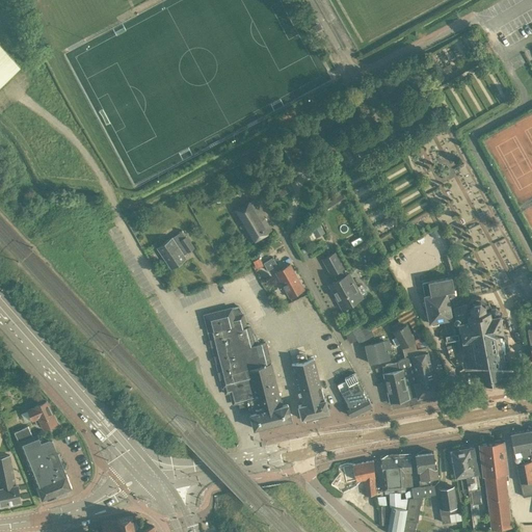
[(0,45),(0,85),(4,82),(5,83),(7,81),(6,80),(21,68),(0,45)]
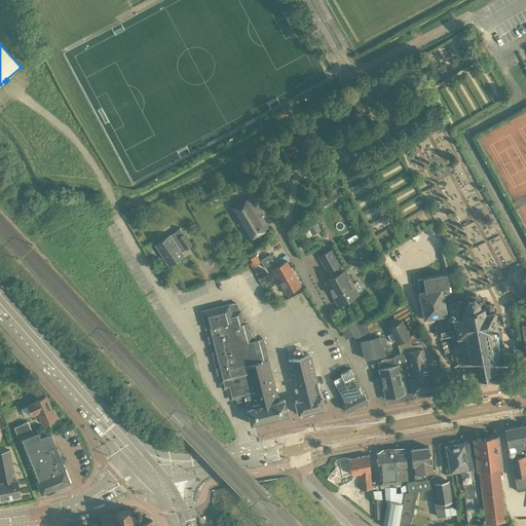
[(335,147),(330,137),(321,142),(326,152),(335,147)]
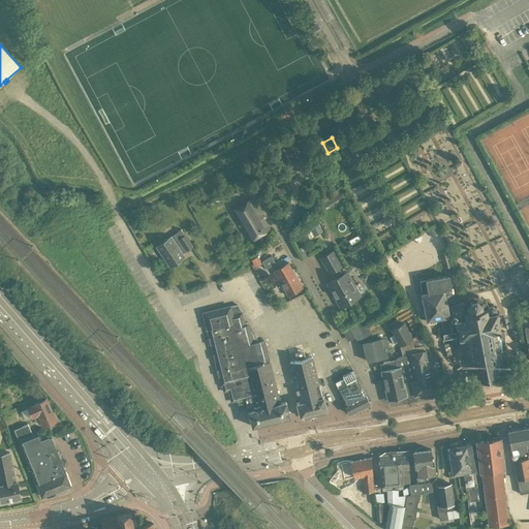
[(288,189),(285,184),(274,191),(277,196),(288,189)]
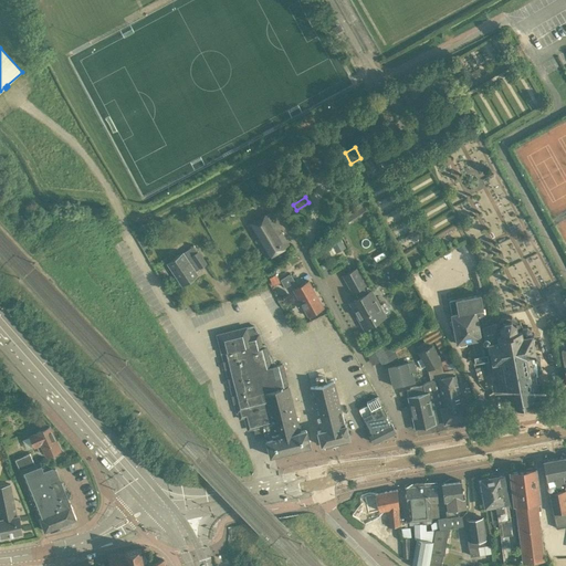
[(218,209),(223,217),(232,211),(228,203),(218,209)]
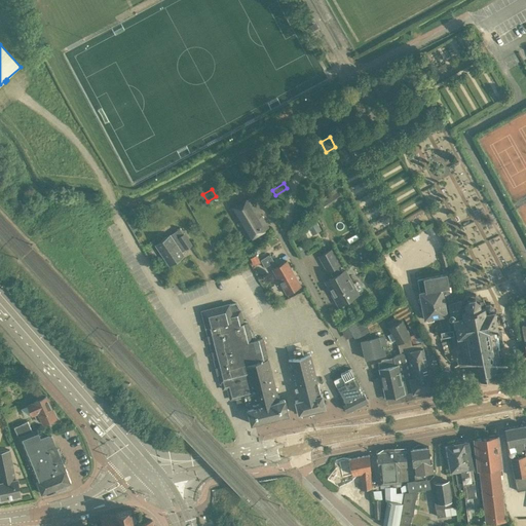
[(335,193),(312,209),(314,213),(340,195),(336,189),(333,190),(335,193)]
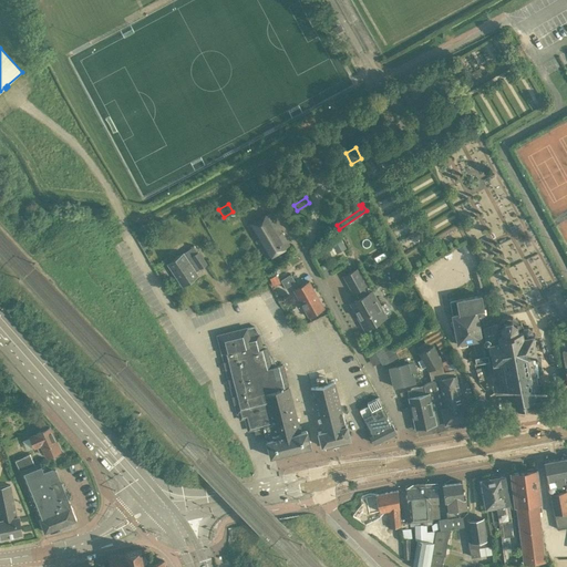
[(267,259),(289,246),(270,213),(247,226),(267,259)]
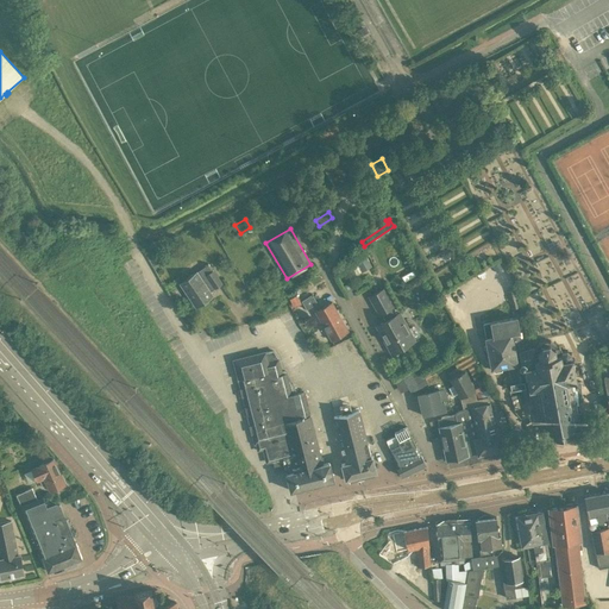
[(164,259),(158,249),(149,255),(155,265),(164,259)]
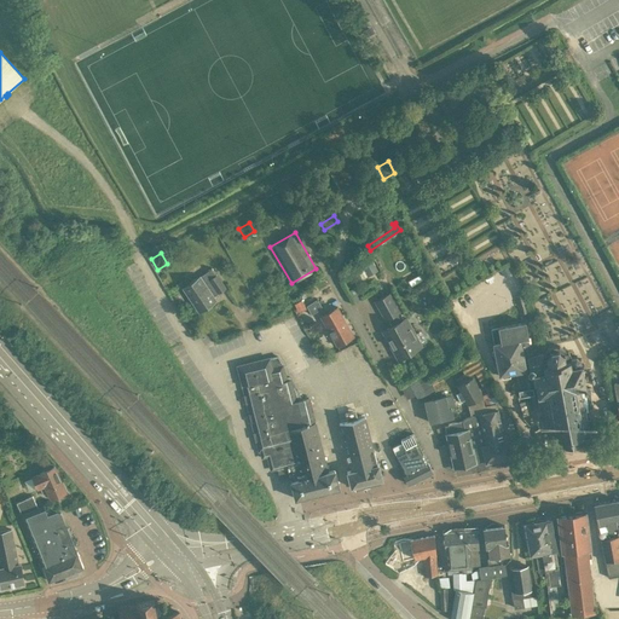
[(369,277),(377,271),(371,261),(363,266),(369,277)]
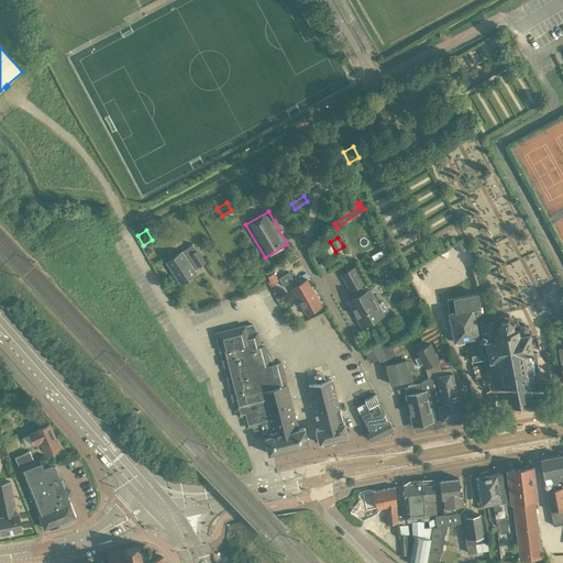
[(470,253),(463,241),(452,246),(457,256),(457,257),(459,258),(470,253)]
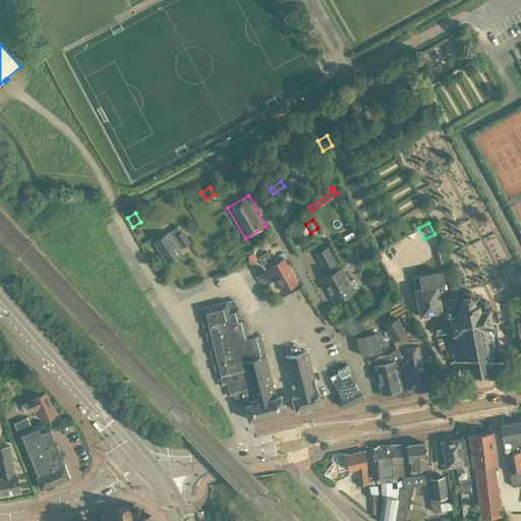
[(180,249),(190,242),(179,225),(154,242),(167,263),(182,252),(180,249)]
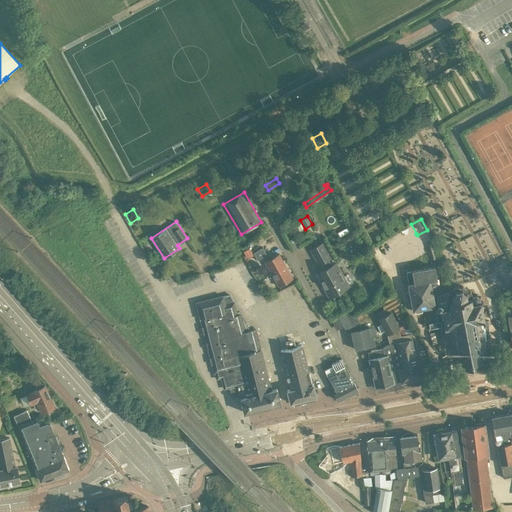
[(323,285),(329,296),(348,286),(343,276),(341,277),(333,264),(331,265),(327,258),(330,257),(322,243),(311,249),(319,263),(320,262),(324,269),(316,274),(321,282),(322,281),(324,285),(323,285)]
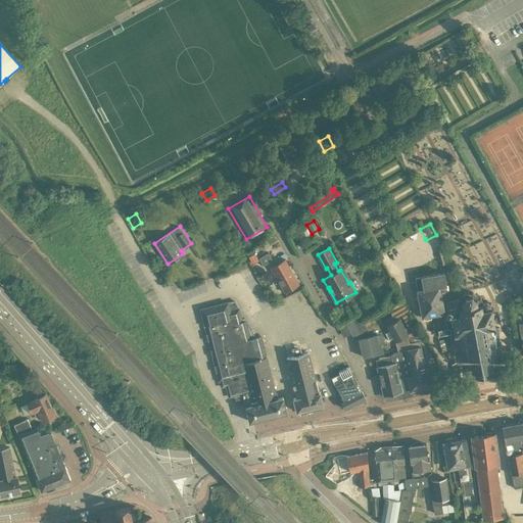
[(435,250),(439,266),(447,264),(443,248),(435,250)]
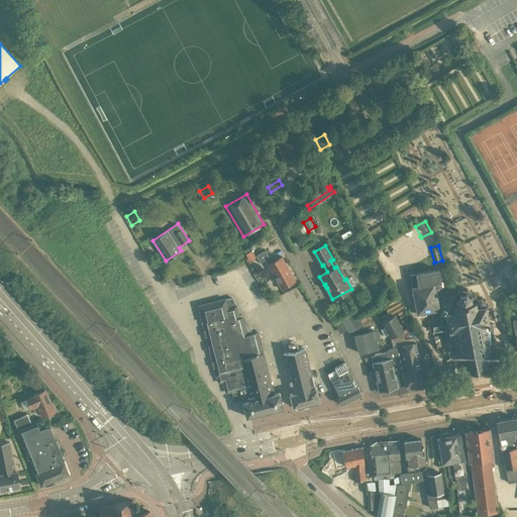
[(255,257),(251,250),(245,253),(249,261),(255,257)]
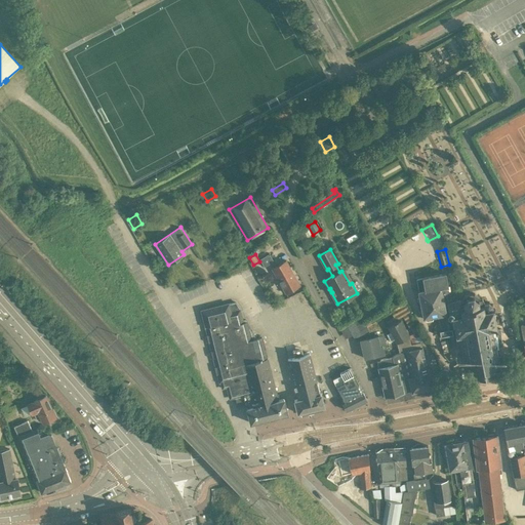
[(259,260),(264,268),(272,263),(272,261),(273,260),(269,255),(268,256),(268,255),(259,260)]
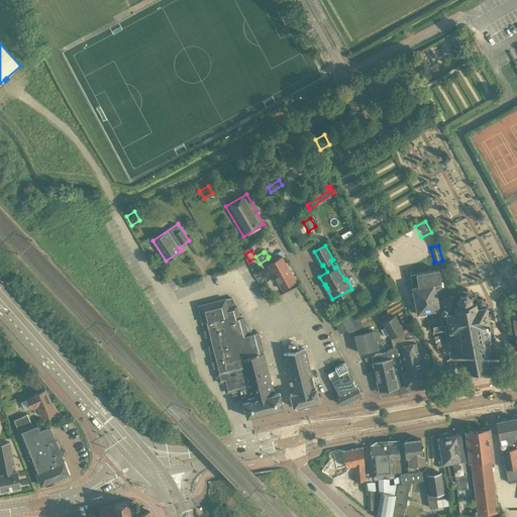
[(282,289),(295,281),(282,257),(269,265),(282,289)]
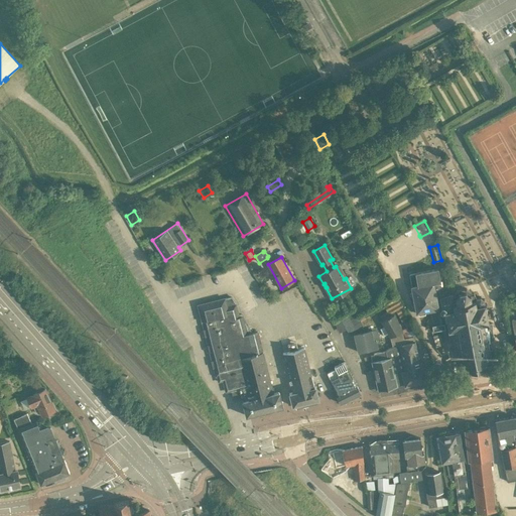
[(428,309),(432,325),(431,325),(432,331),(444,329),(443,327),(447,326),(450,339),(456,338),(459,354),(455,355),(457,364),(465,363),(466,372),(487,367),(486,363),(491,362),(489,350),(492,349),(490,341),(489,338),(493,337),(490,323),(488,323),(484,299),(481,297),(477,297),(475,294),(467,288),(458,290),(457,291),(454,296),(453,294),(444,296),(443,293),(435,295),(433,282),(440,281),(437,268),(409,273),(416,311),(417,311),(419,314),(424,313),(425,310),(428,309)]
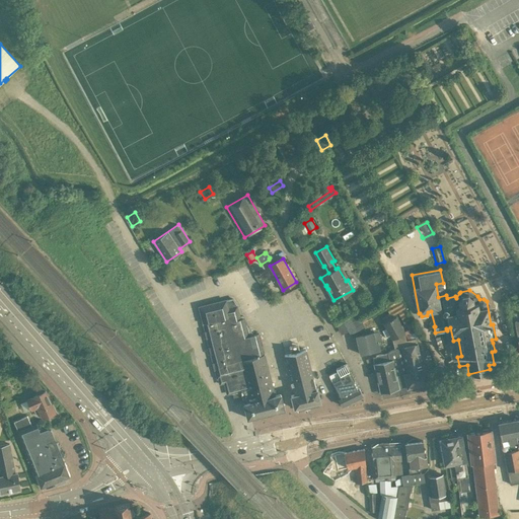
[(247,418),(284,409),(283,403),(281,394),(275,395),(270,373),(262,345),(256,347),(253,336),(248,337),(243,316),(240,317),(237,305),(233,299),(226,300),(199,307),(205,330),(217,378),(218,378),(220,384),(224,383),(227,394),(241,390),(244,403),(243,403),(247,418)]
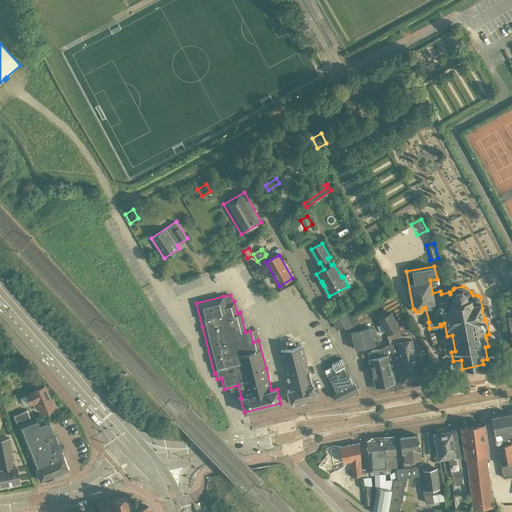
[(356,314),(351,306),(337,315),(345,330),(360,322),(358,318),(382,305),(379,300),(356,314)]
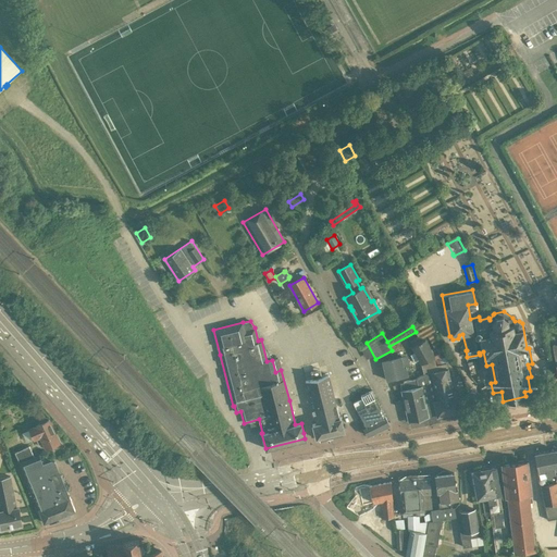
[(408,420),(422,417),(424,424),(441,421),(438,416),(460,410),(457,395),(454,395),(446,362),(436,364),(435,356),(425,338),(411,347),(421,363),(423,374),(416,379),(404,382),(404,383),(400,384),(401,391),(408,420)]
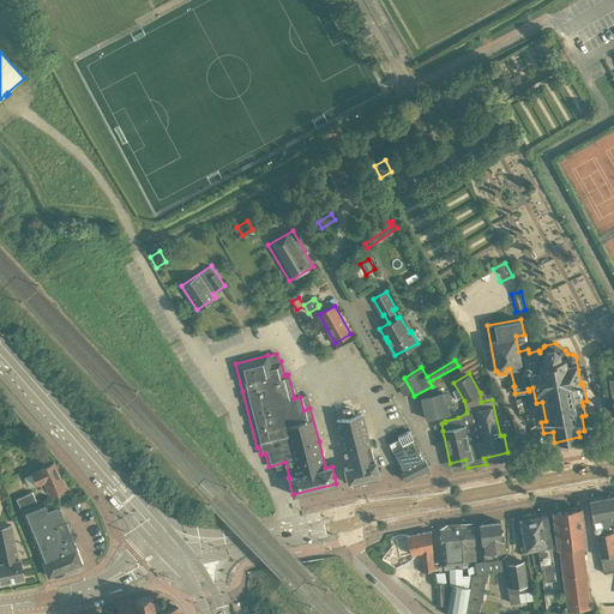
[(487,395),(494,390),(487,378),(480,383),(487,395)]
